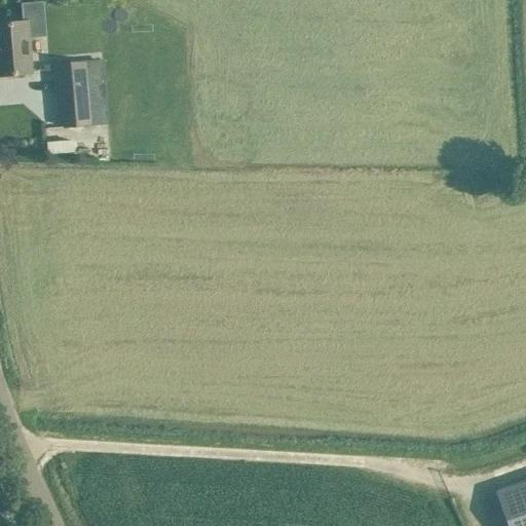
[(27,27),(42,26),(42,12),(27,13),(27,27)]
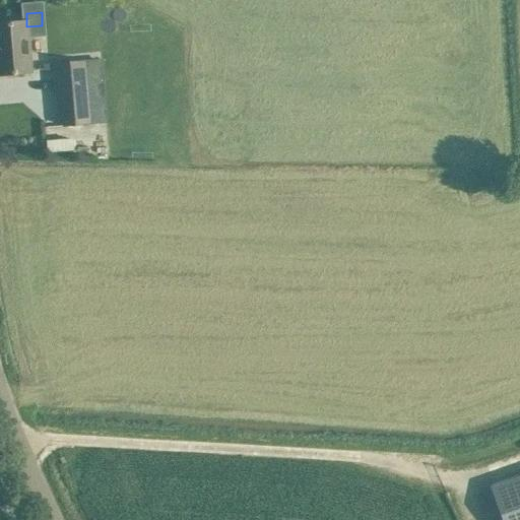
[(25,20),(13,21),(0,22),(0,74),(30,72),(25,20)]
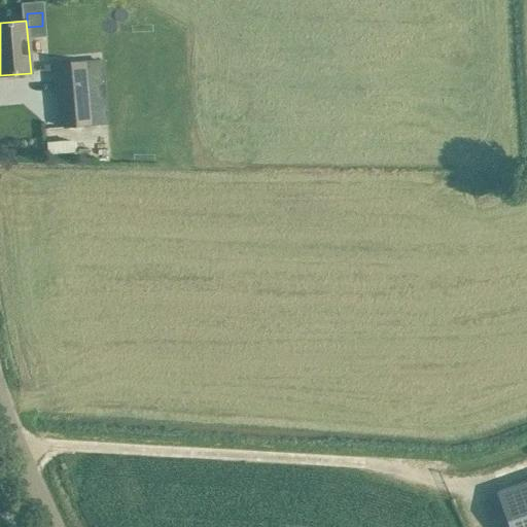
[(61,112),(68,112),(70,126),(91,124),(90,110),(84,62),(56,65),(61,112)]
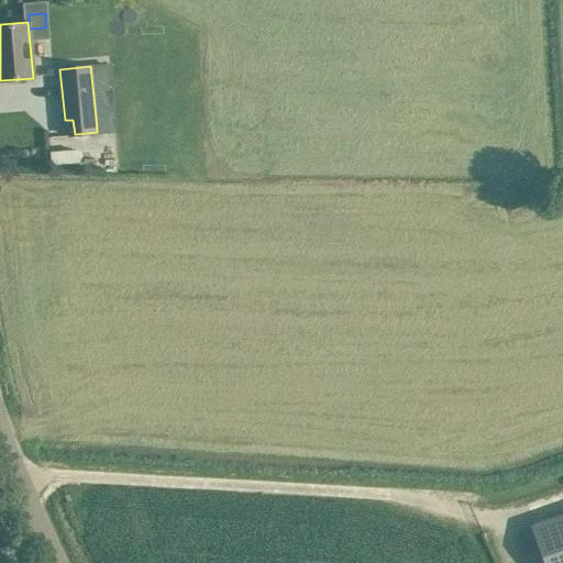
[(77,150),(51,152),(52,165),(78,163),(77,150)]
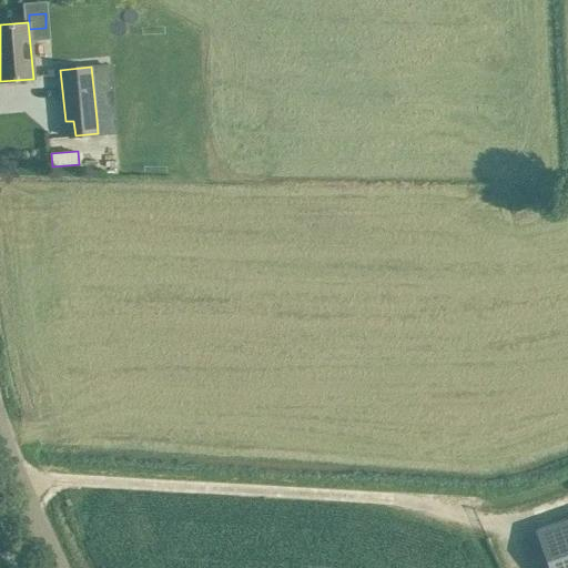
[(567,567),(567,520),(536,531),(544,553),(548,567),(567,567)]
